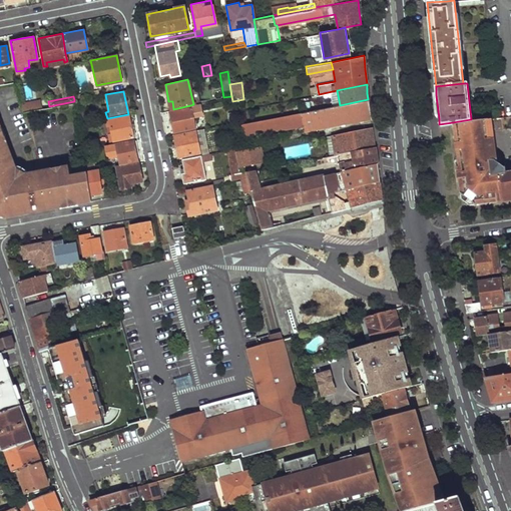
[(340,105),(241,124),(236,125),(230,126),(232,138),(304,124),(305,130),(370,117),(369,108),(368,99),(340,105)]
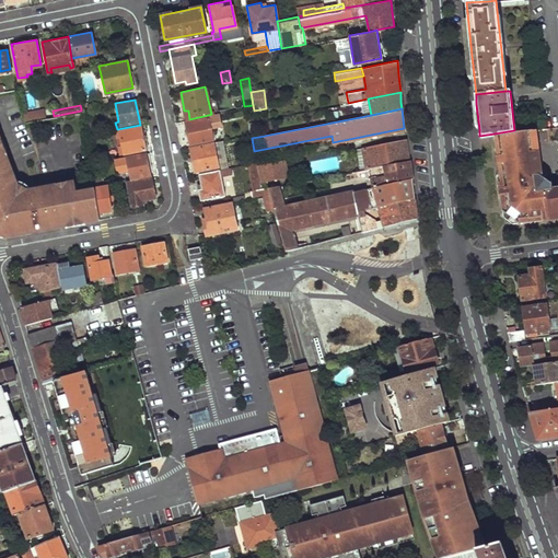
[(208,115),(208,118),(185,123),(189,143),(212,139),(210,128),(221,126),(219,113),(211,114),(208,115)]
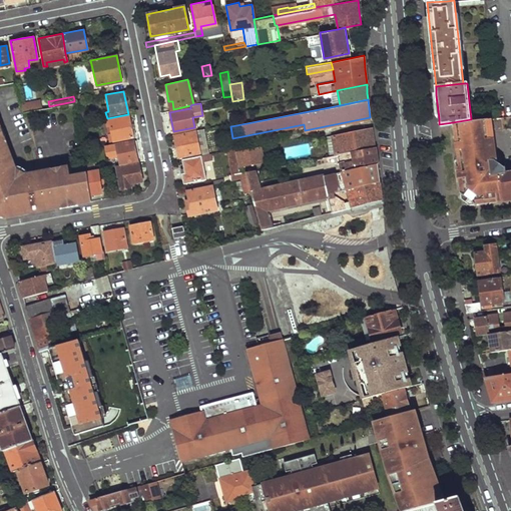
[(82,108),(76,109),(78,122),(84,121),(82,108)]
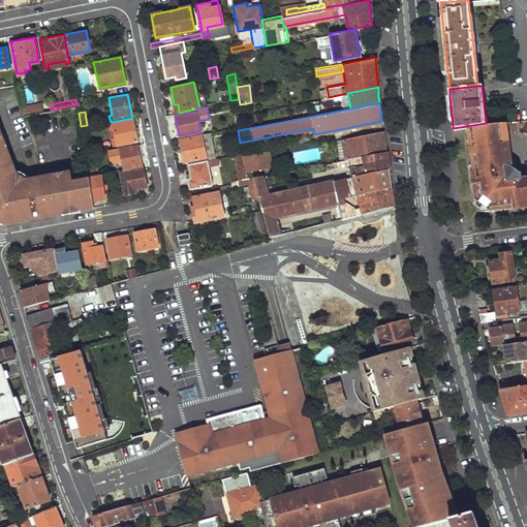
[(132,119),(112,123),(117,145),(136,141),(132,119)]
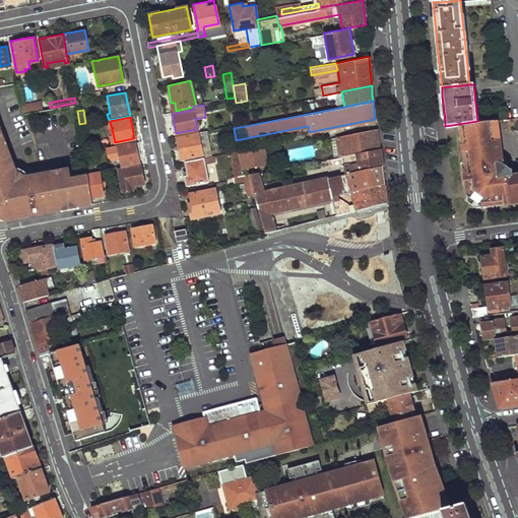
[(465,168),(462,168),(463,174),(465,194),(481,205),(517,200),(517,168),(507,169),(507,168),(504,168),(503,160),(501,162),(497,136),(495,137),(493,119),(477,121),(459,124),(463,154),(465,168)]
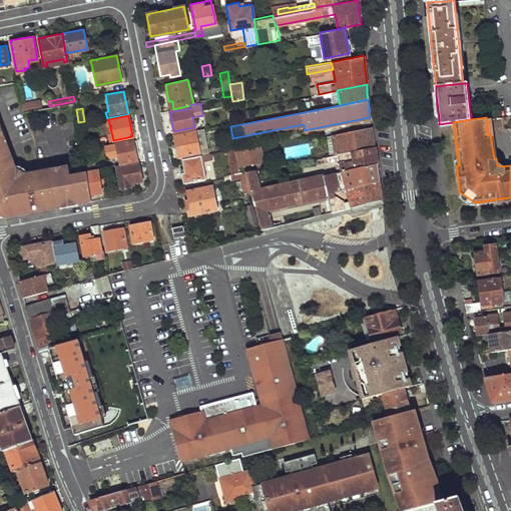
[(371,126),(325,135),(329,154),(374,146),(371,126)]
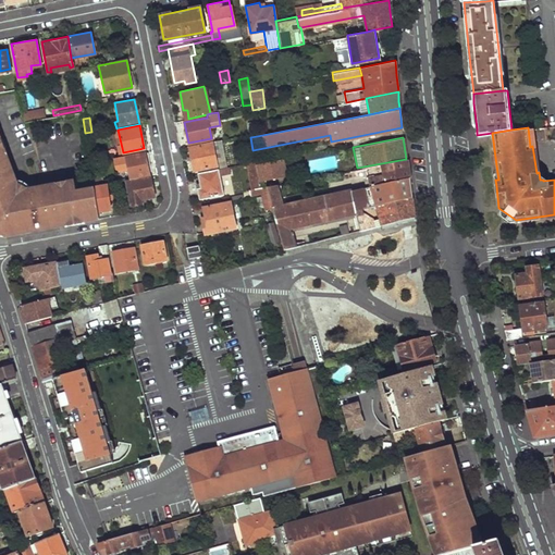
[(223,150),(221,138),(211,140),(212,143),(213,151),(223,150)]
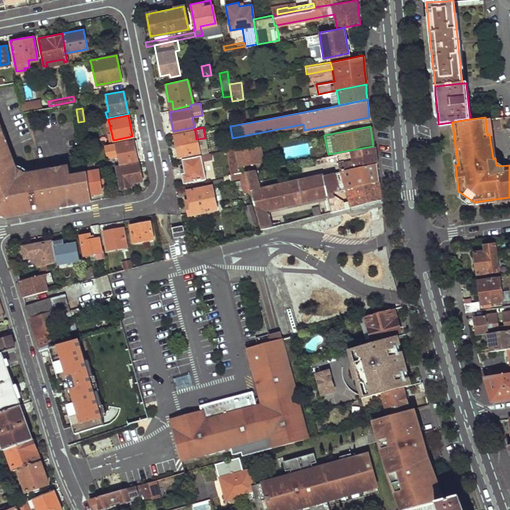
[(16,175),(0,129),(0,163),(5,177),(16,175)]
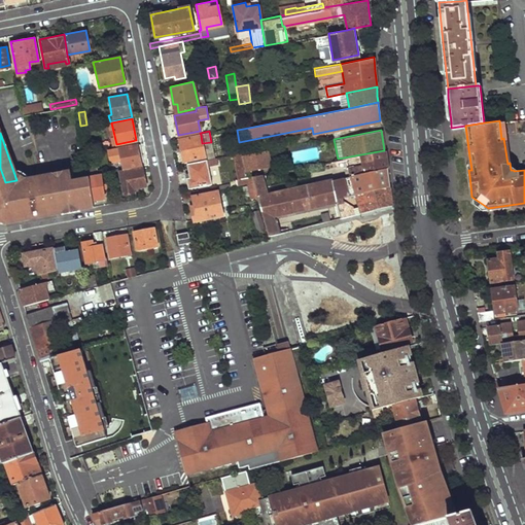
[(201,135),(178,140),(182,161),(205,156),(202,143),(201,135)]
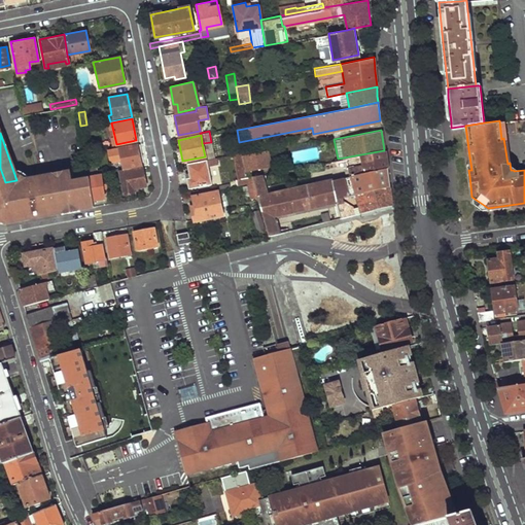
[(137,144),(107,150),(108,161),(119,159),(120,167),(140,164),(137,144)]
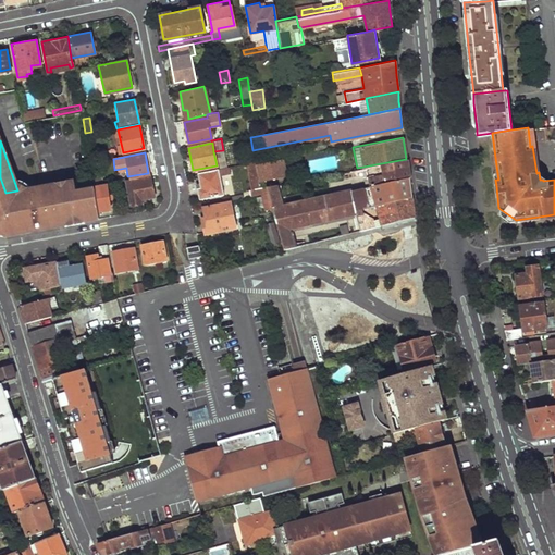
[(282,158),(258,163),(260,179),(285,173),(282,158)]
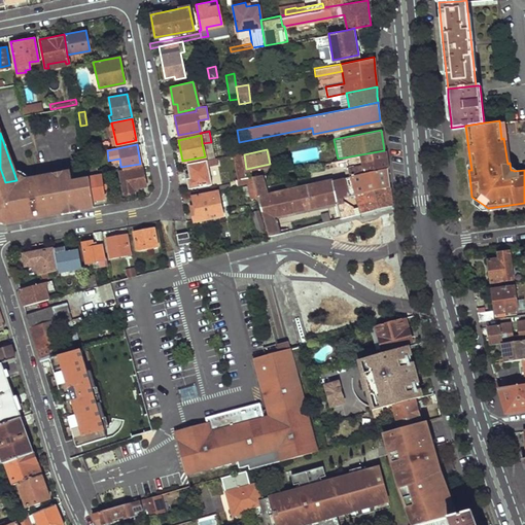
[(338,159),(307,165),(308,169),(341,163),(344,176),(349,175),(386,168),(385,158),(384,150),(338,159)]
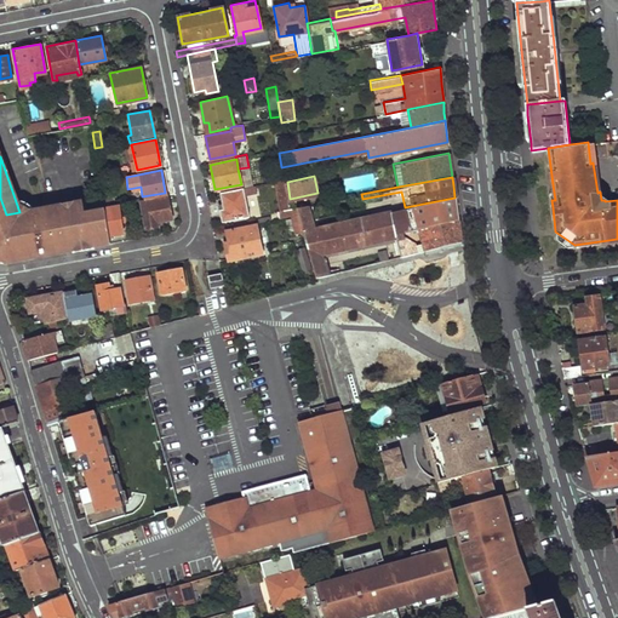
[(282,181),(273,182),(279,210),(287,209),(282,181)]
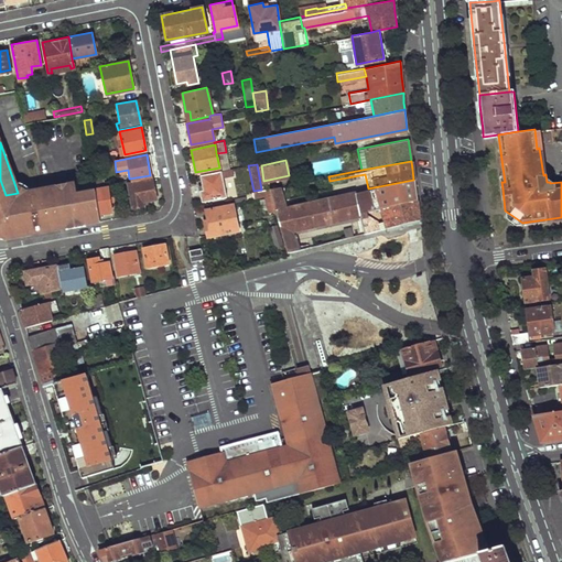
[(227,196),(223,177),(233,175),(231,169),(201,175),(203,190),(200,190),(202,202),(227,196)]
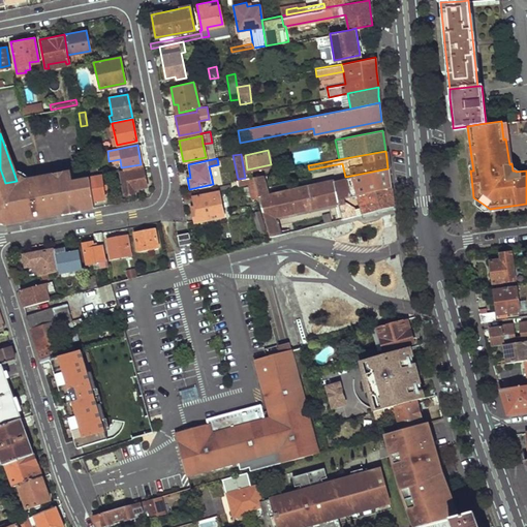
[(97,174),(96,164),(88,165),(89,176),(97,174)]
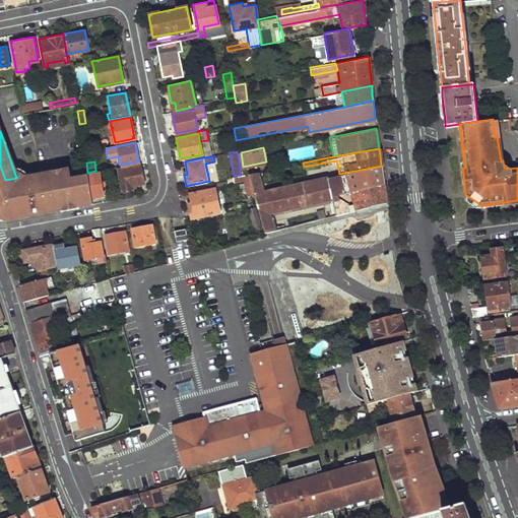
[(0,220),(14,217),(27,215),(26,210),(29,209),(35,214),(92,203),(87,175),(74,177),(75,183),(71,184),(70,180),(21,189),(16,178),(5,180),(0,166),(0,220)]
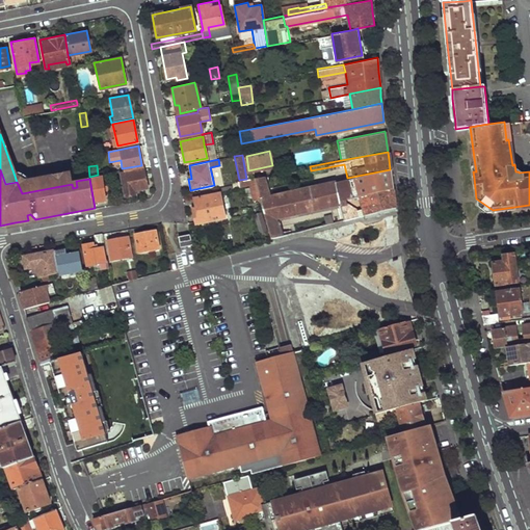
[(142,169),(121,173),(125,195),(135,193),(134,189),(147,187),(142,169)]
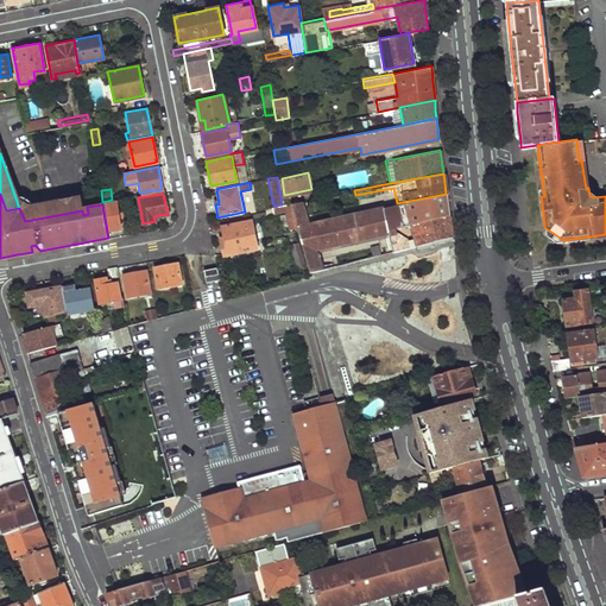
[(446,194),(403,202),(409,223),(412,222),(449,214),(448,204),(446,194)]
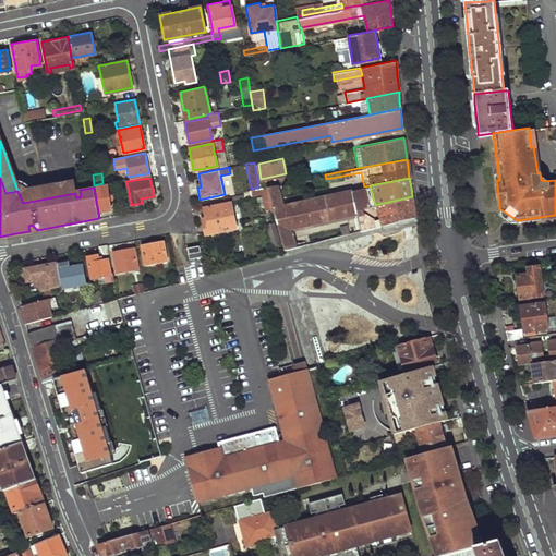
[(72,180),(17,191),(23,203),(75,193),(74,191),(72,180)]
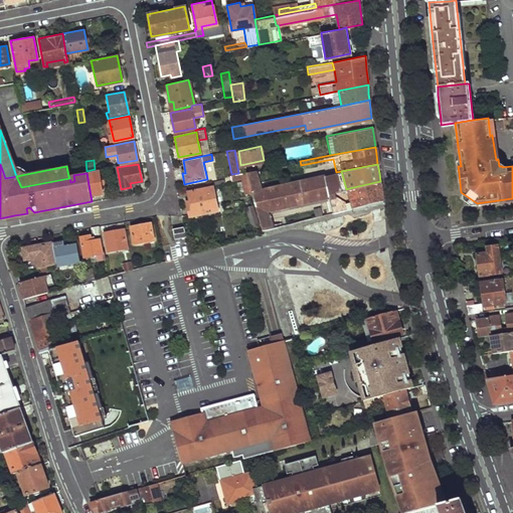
[(324,174),(261,188),(255,170),(244,172),(246,178),(250,191),(262,229),(268,228),(295,221),(294,216),(268,223),(264,209),(328,195),(327,190),(324,174)]
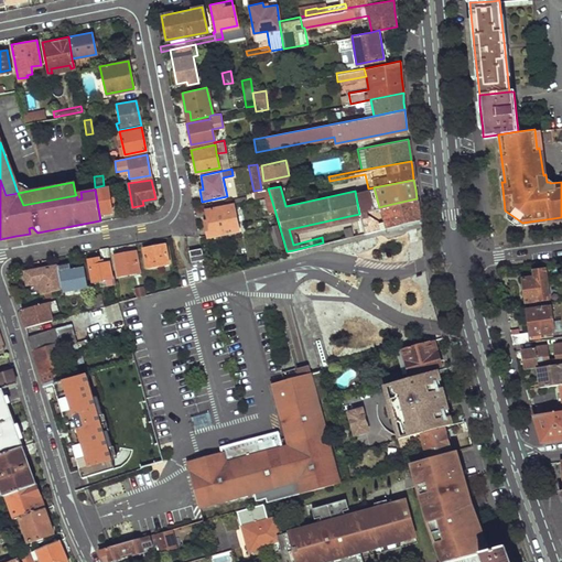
[(107,187),(95,190),(100,220),(112,218),(107,187)]
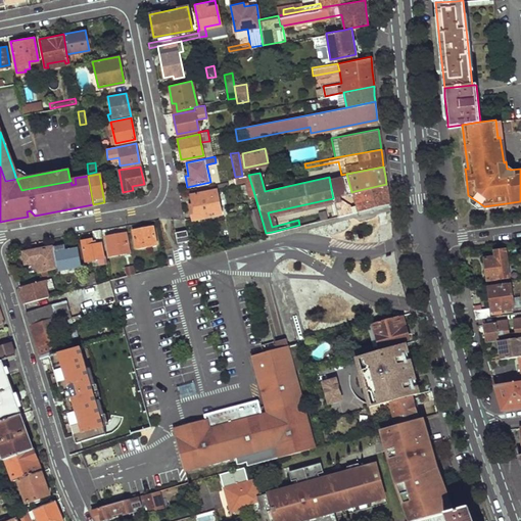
[(250,181),(248,175),(242,176),(235,177),(236,184),(245,182),(250,181)]
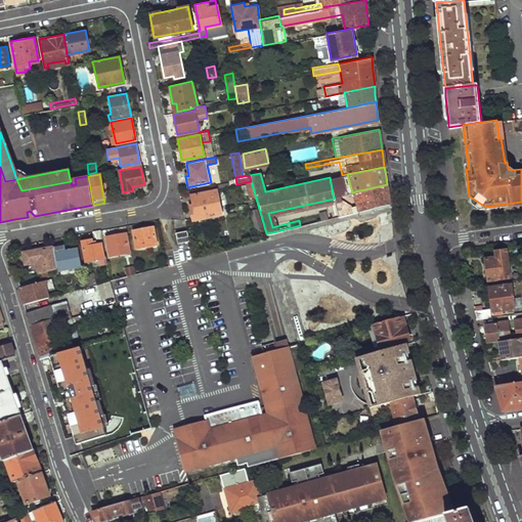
[(342,175),(330,177),(333,193),(345,190),(342,175)]
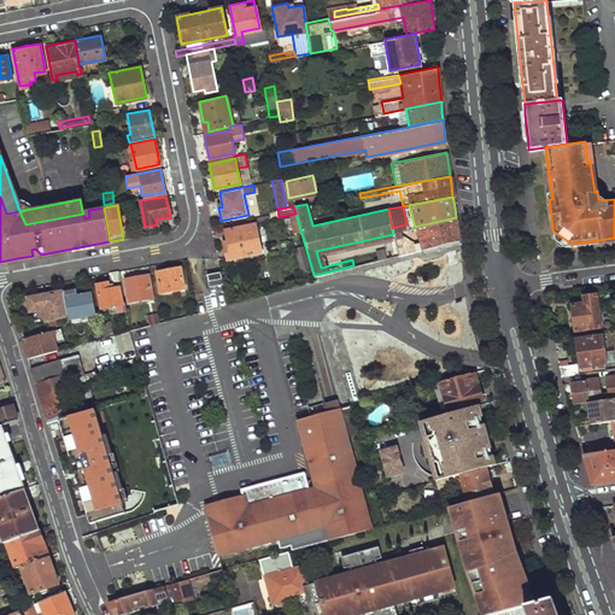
[(296,214),(290,215),(293,232),(300,229),(296,214)]
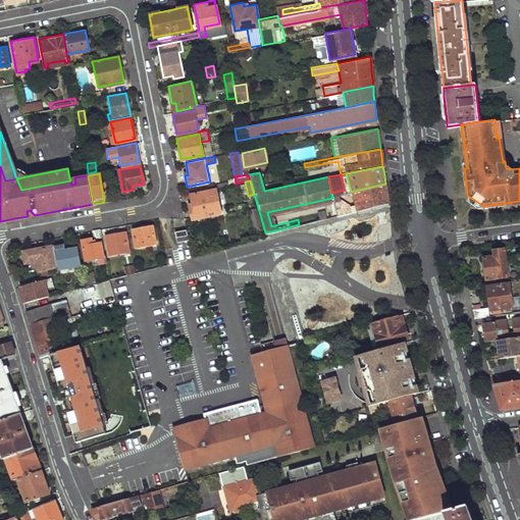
[(385,184),(354,191),(357,202),(334,208),(336,214),(387,202),(386,193),(385,184)]
